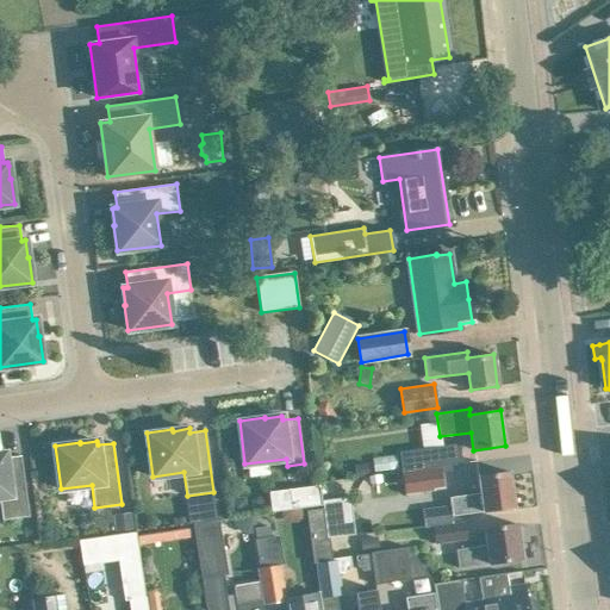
[(402,472),(435,467),(461,462),(458,443),(399,453),(402,472)]
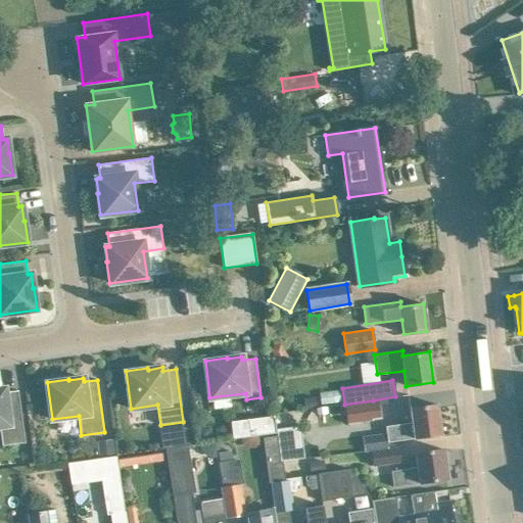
[(0,432),(2,446),(25,443),(17,390),(4,392),(4,390),(4,388),(1,389),(0,388),(0,432)]
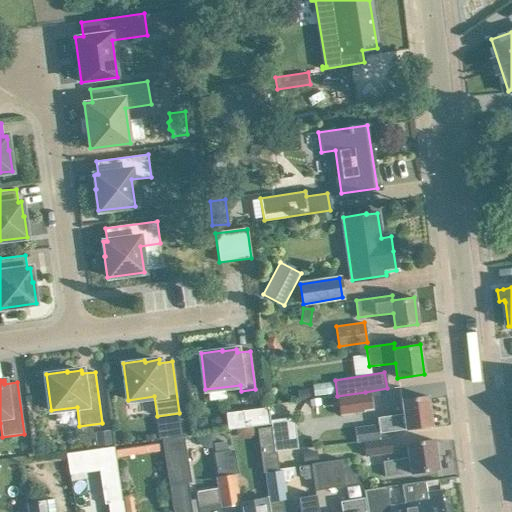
[(307,389),(296,390),(298,401),(309,400),(307,389)]
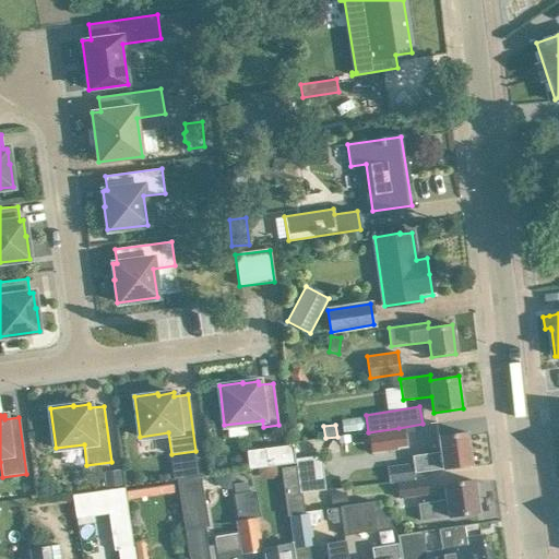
[(403,430),(369,435),(372,454),(405,450),(403,430)]
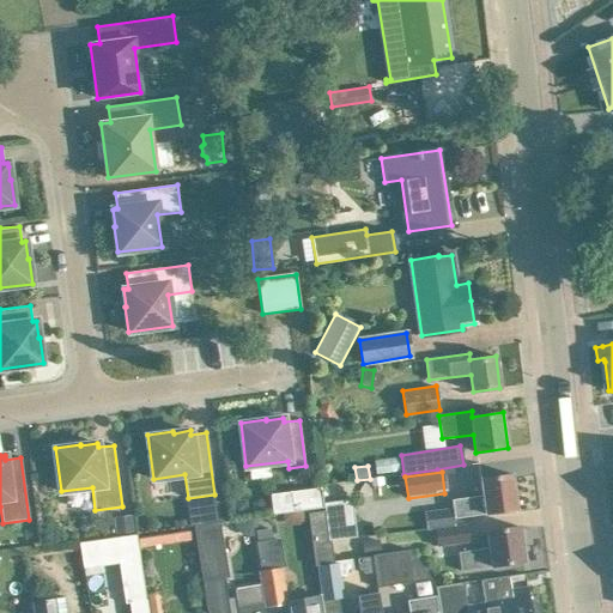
[(483,496),(451,501),(454,519),(516,510),(511,474),(480,478),(483,496)]
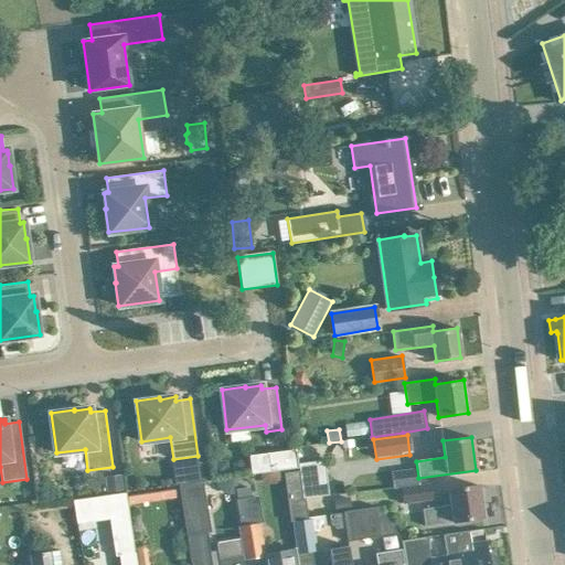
[(251,473),(298,468),(296,449),(248,456),(251,473)]
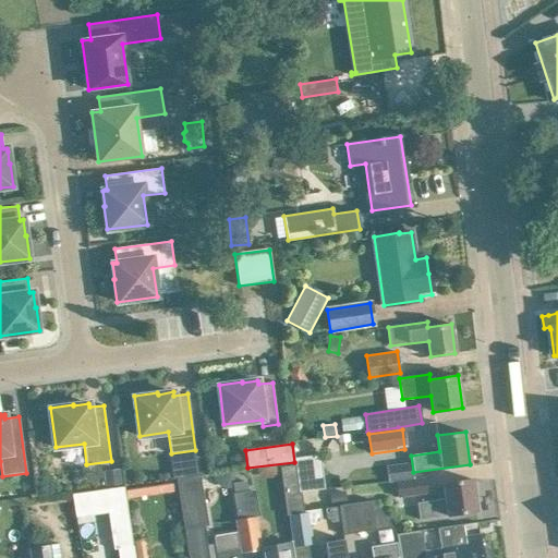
[(294,457),(300,492),(325,488),(320,453),(294,457)]
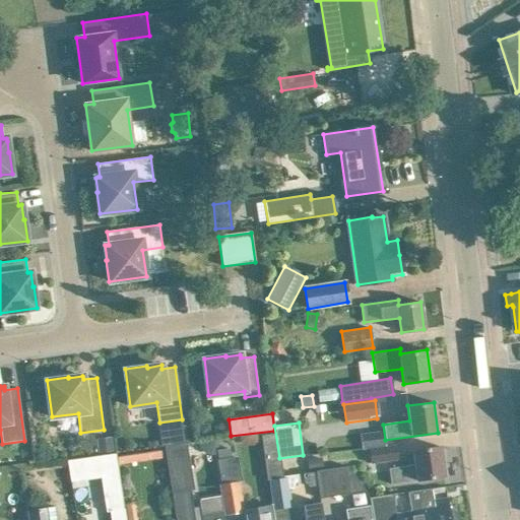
[(208,424),(194,426),(197,441),(210,439),(208,424)]
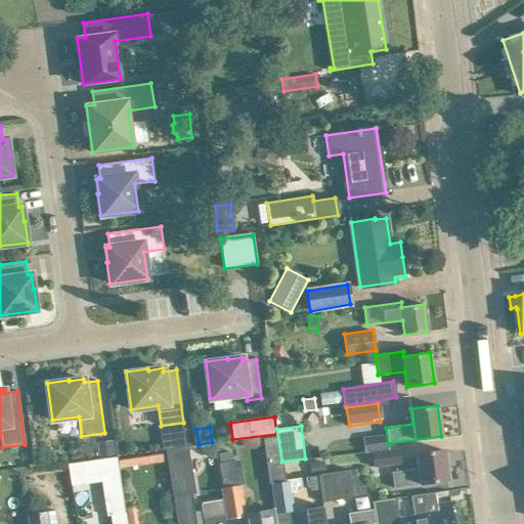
[(188,445),(166,449),(177,523),(195,523),(190,493),(197,492),(188,445)]
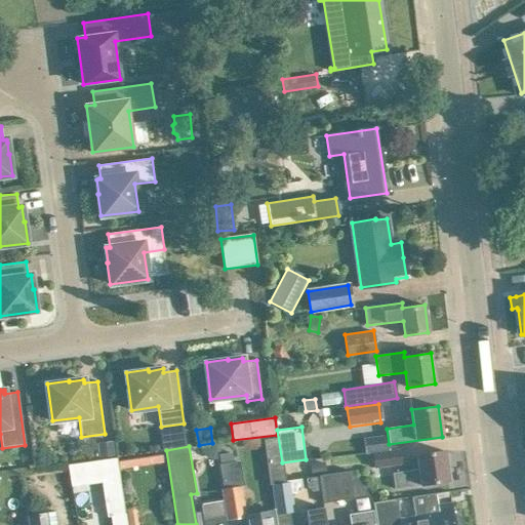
[(399,449),(372,453),(374,468),(401,463),(399,449)]
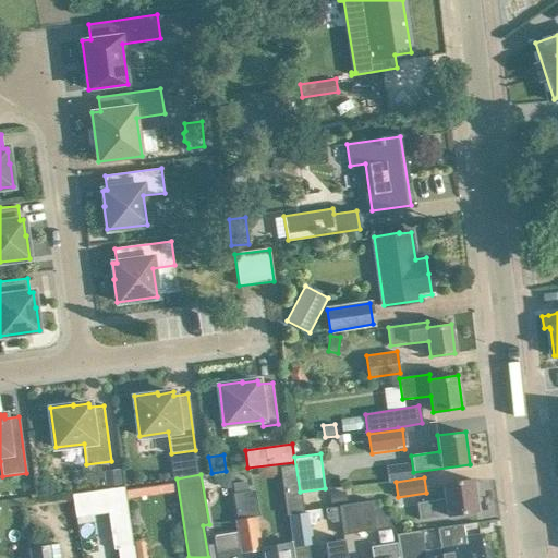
[(445,499),(417,502),(420,520),(476,511),(472,480),(443,483),(445,499)]
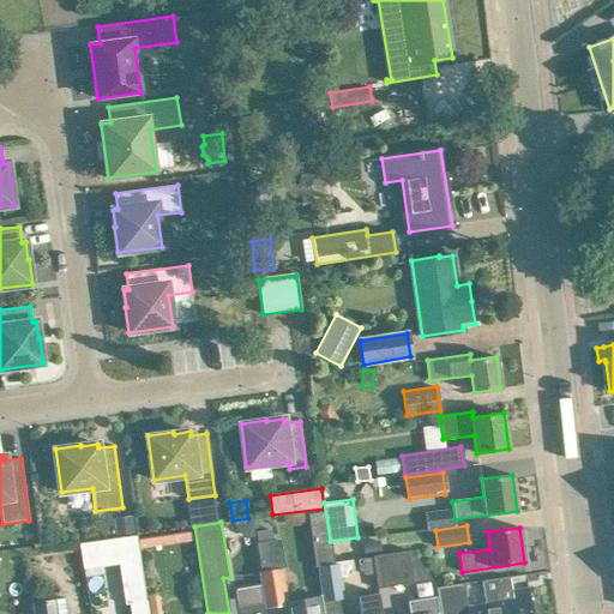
[(271,529),(256,531),(257,543),(272,541),(271,529)]
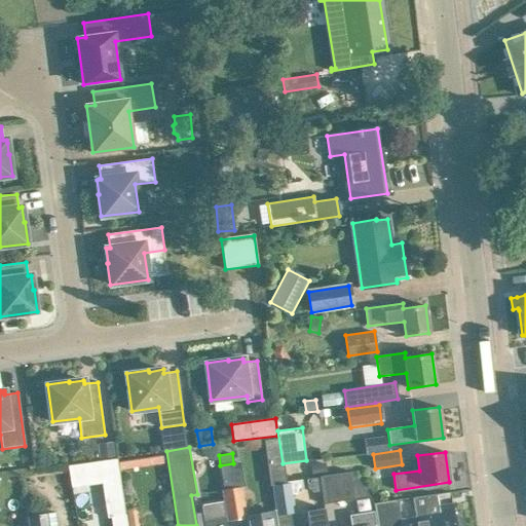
[(116,458),(99,460),(103,482),(108,517),(111,517),(125,515),(116,458)]
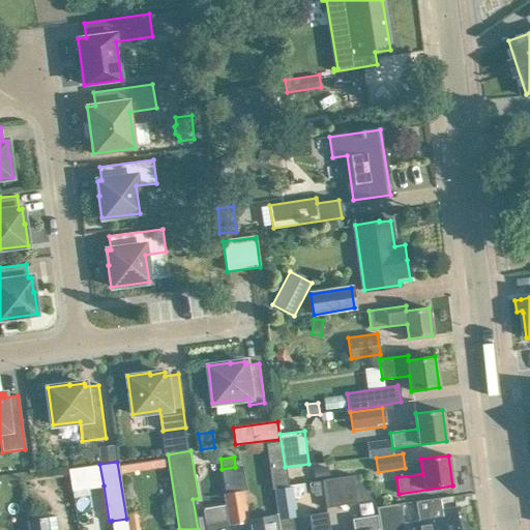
[(327,466),(312,469),(314,480),(322,479),(329,478),(327,466)]
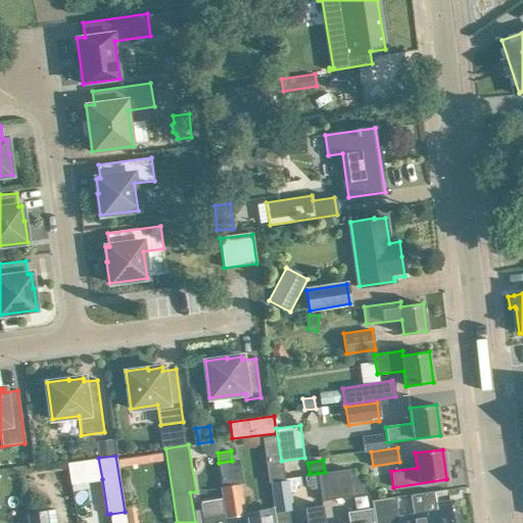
[(322,501),(368,493),(349,468),(325,472),(318,473),(322,501)]
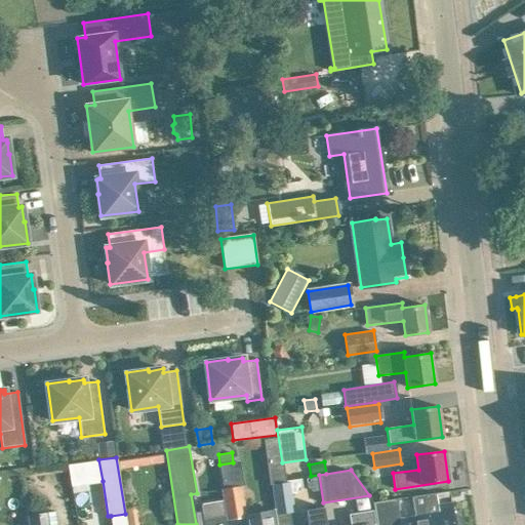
[(285,483),(273,485),(276,510),(277,514),(291,512),(293,511),(291,493),(304,492),(301,478),(285,481),(285,483)]
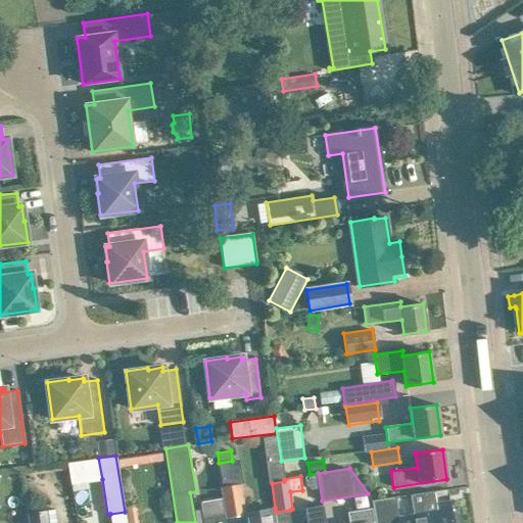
[(220,486),(225,513),(226,520),(245,516),(240,483),(220,486)]
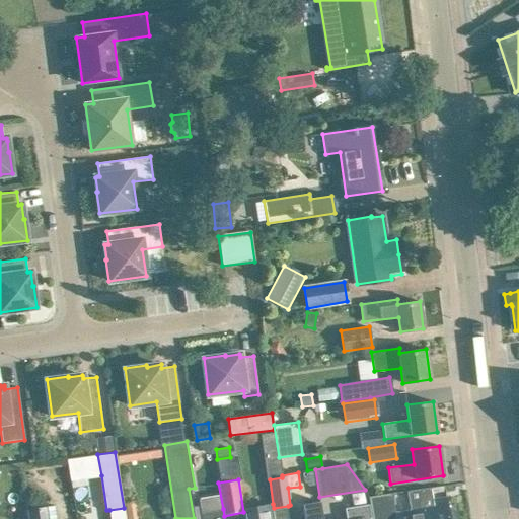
[(392,492),(368,496),(369,497),(370,504),(371,510),(371,518),(453,518),(452,510),(448,508),(446,498),(433,500),(432,494),(431,488),(431,487),(408,491),(411,511),(395,513),(392,492)]
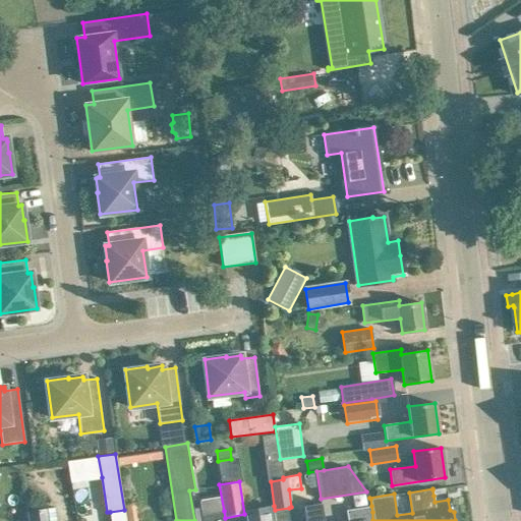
[(136,520),(134,503),(125,505),(127,520),(136,520)]
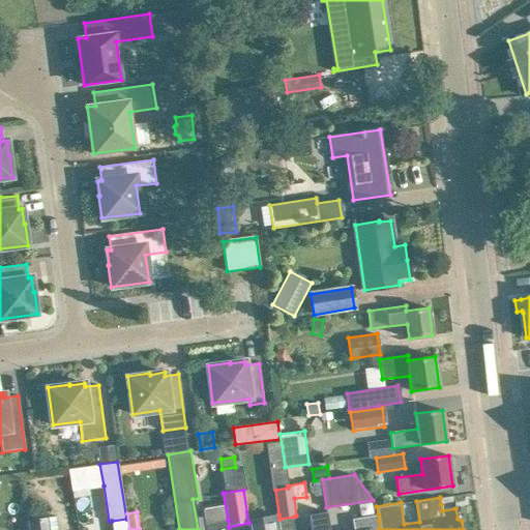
[(311,529),(329,529),(327,518),(327,512),(308,514),(311,529)]
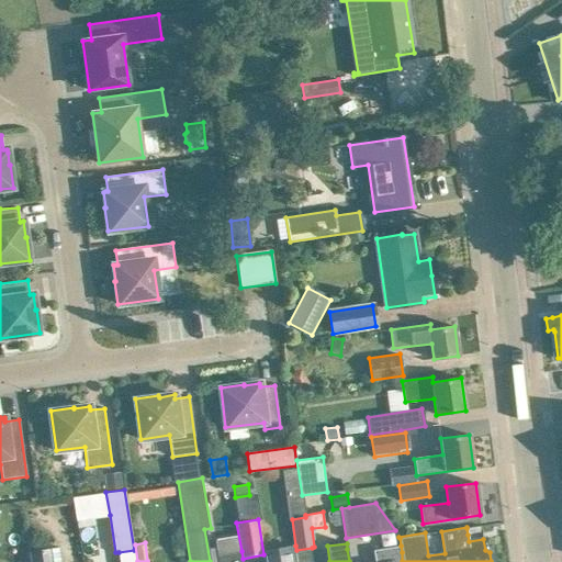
[(373,550),(374,561),(402,561),(401,546),(373,550)]
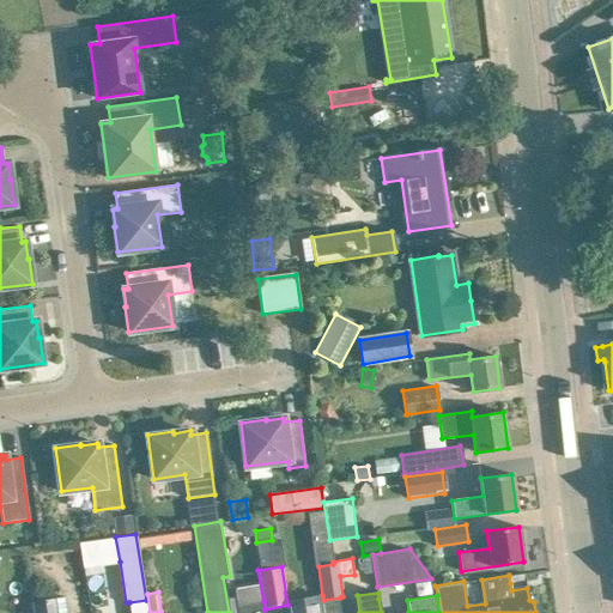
[(322,612),(321,596),(296,600),(298,612),(322,612)]
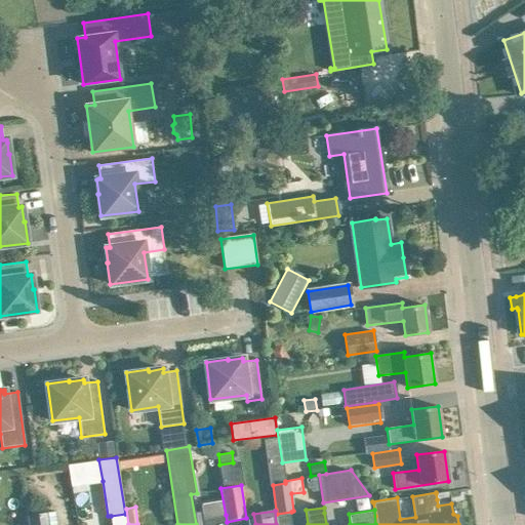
[(57,524),(56,512),(27,517),(28,524),(57,524)]
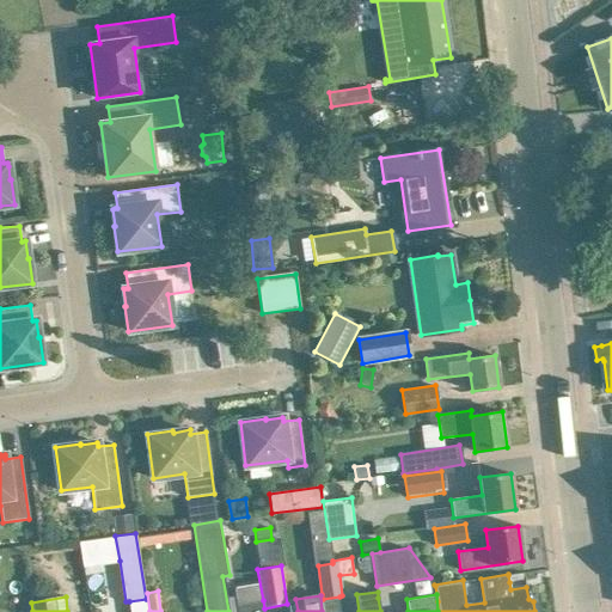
[(148,611),(146,599),(129,601),(130,611),(148,611)]
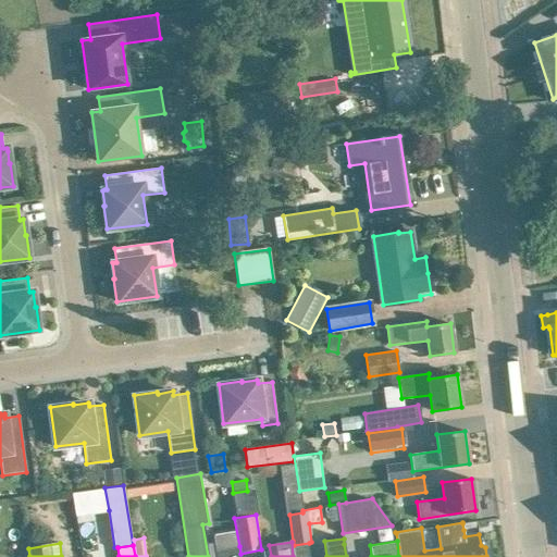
[(240,556),(240,554),(239,546),(217,551),(217,556),(240,556)]
